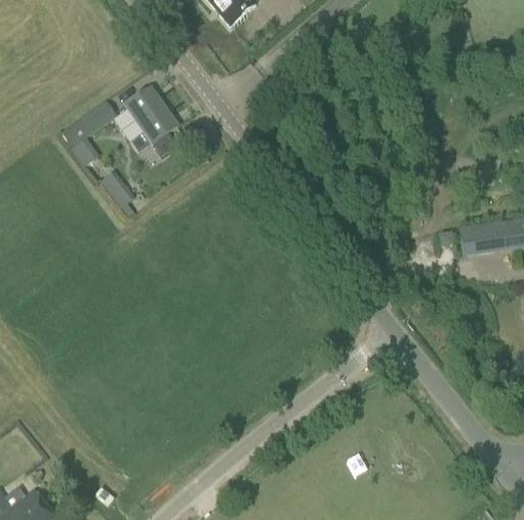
[(208,0),(230,25),(255,4),(254,2),(256,0),(208,0)]
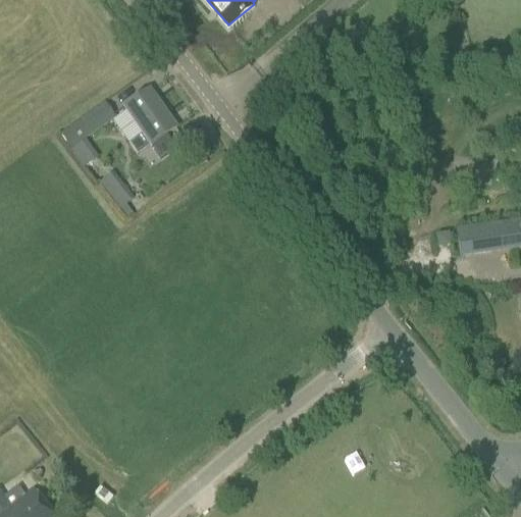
[(125,103),(145,130),(131,140),(138,152),(150,143),(159,156),(175,145),(165,132),(175,124),(149,87),(125,103)]
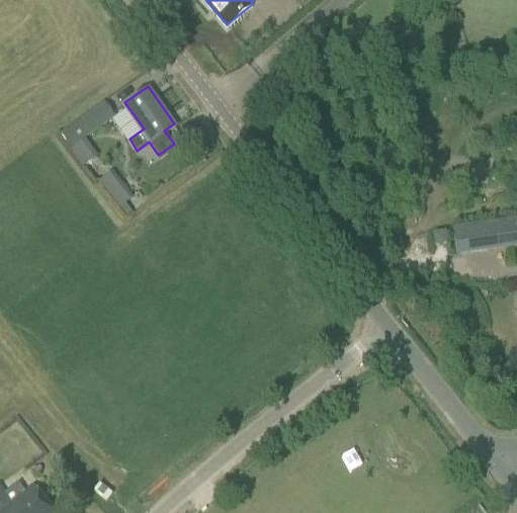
[(115,114),(104,98),(60,129),(71,146),(115,114)]
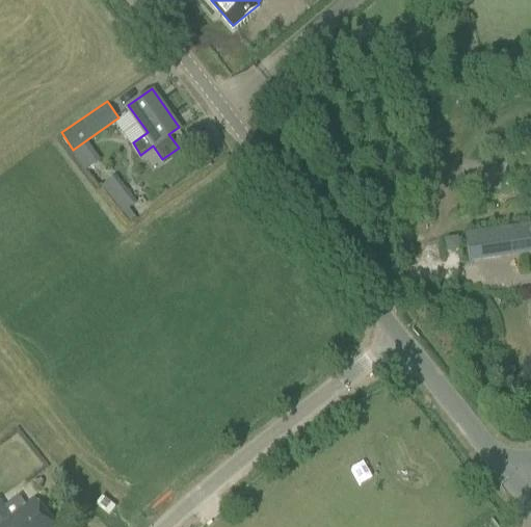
[(100,158),(87,140),(73,151),(84,168),(100,158)]
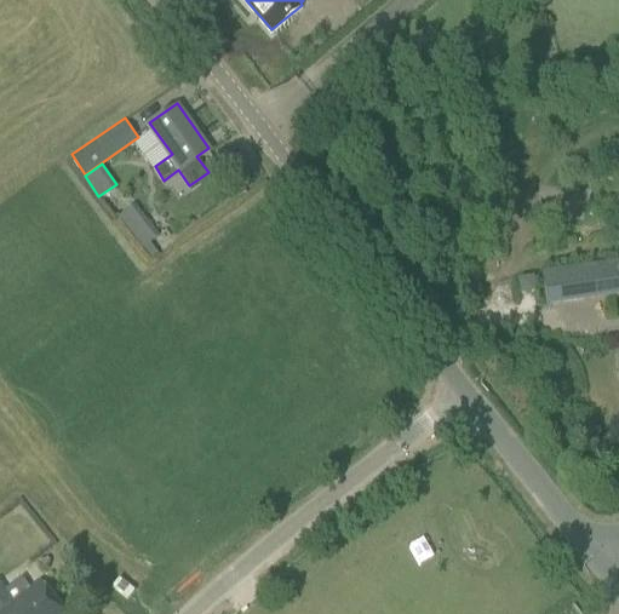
[(143,247),(160,234),(135,202),(118,214),(143,247)]
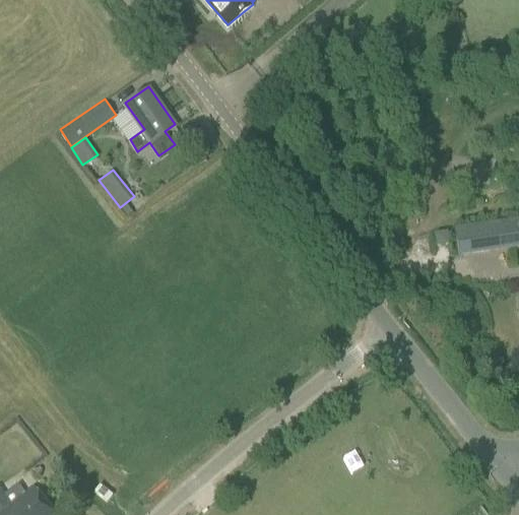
[(458,253),(518,244),(518,212),(454,223),(458,253)]
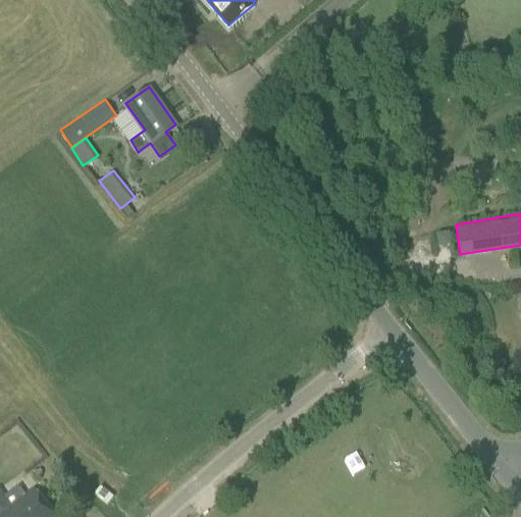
[(449,230),(437,233),(438,244),(451,243),(449,230)]
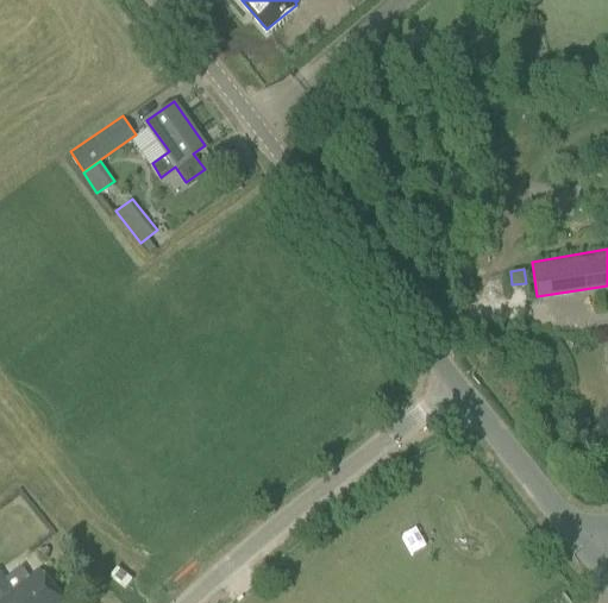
[(22,564),(5,576),(0,567),(0,602),(63,602),(66,602),(41,565),(29,573),(22,564)]
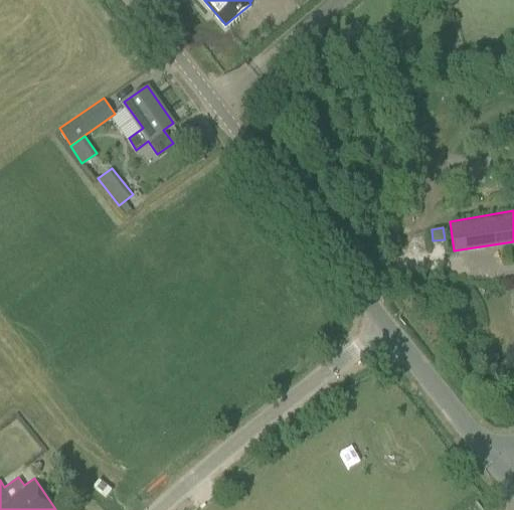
[(467,509),(476,506),(472,497),(446,509),(467,509)]
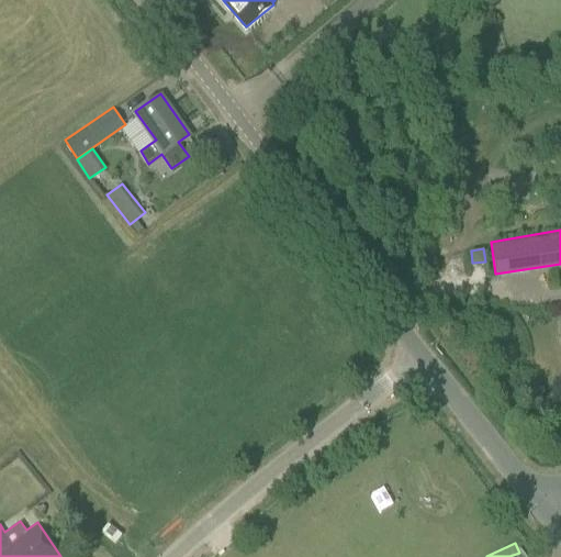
All buildings are outlined.
